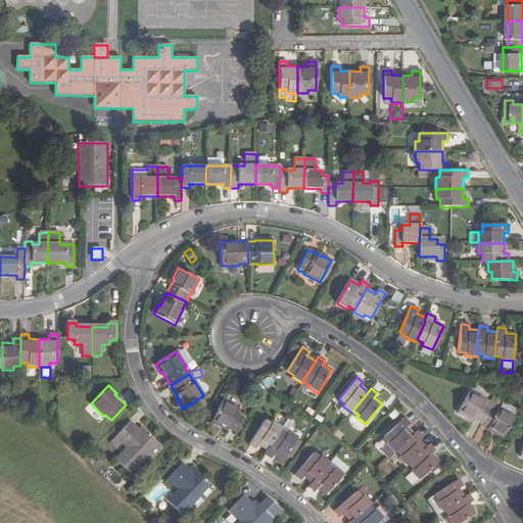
[(467,418),(468,416),(482,424),(493,403),(470,391),(458,412),(467,418)]
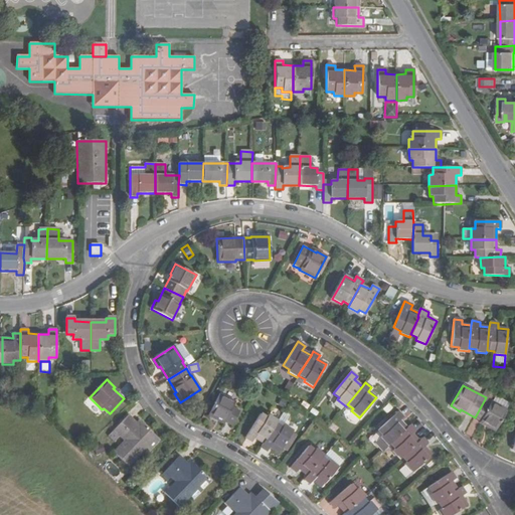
[(235,402),(220,394),(208,415),(217,420),(218,418),(232,425),(240,411),(232,407),(235,402)]
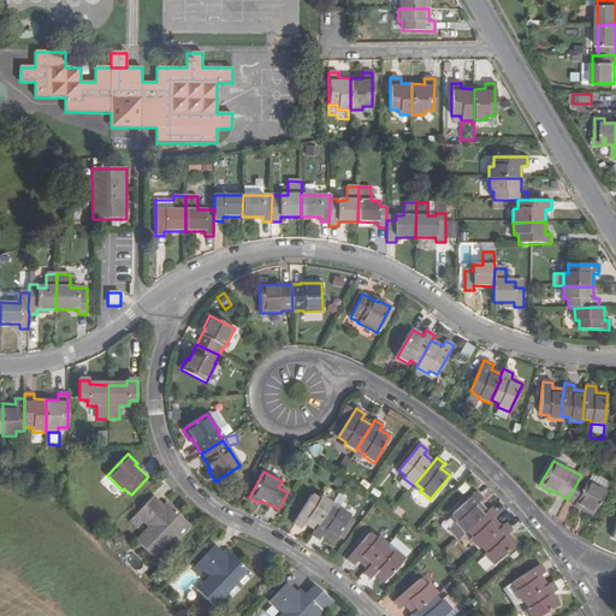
[(606,490),(610,483),(594,474),(591,480),(606,490)]
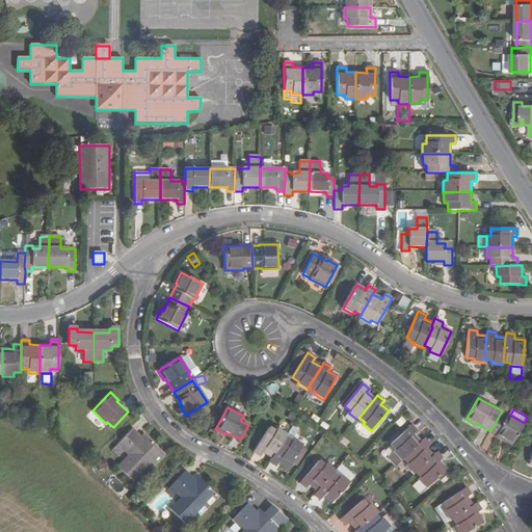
[(512,446),(525,424),(502,410),(490,431),(503,437),(502,440),(512,446)]
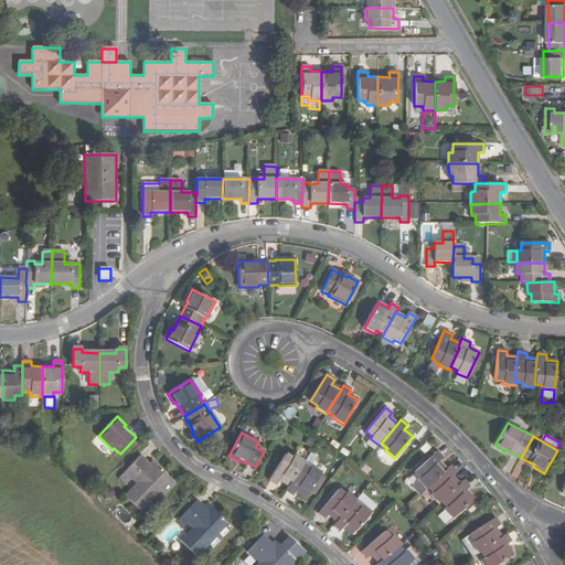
[(444,458),(437,451),(415,472),(419,478),(417,480),(426,489),(428,487),(447,470),(439,461),(444,458)]
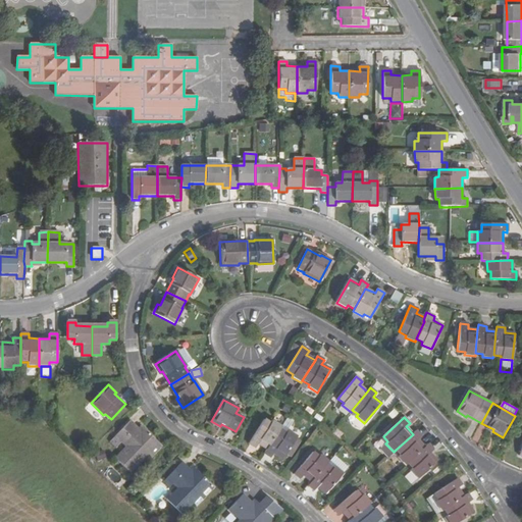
[(269,447),(280,429),(281,427),(271,421),(270,423),(264,419),(249,444),(256,449),(258,445),(266,449),(268,446),(269,447)]
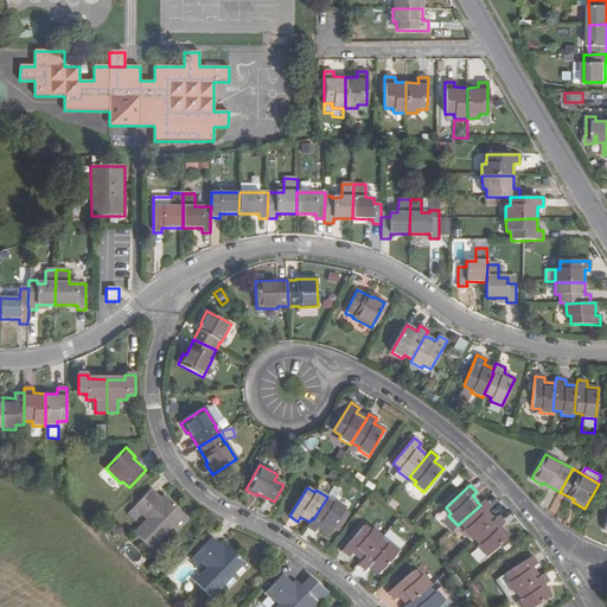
[(333,487),(326,499),(332,503),(340,491),(333,487)]
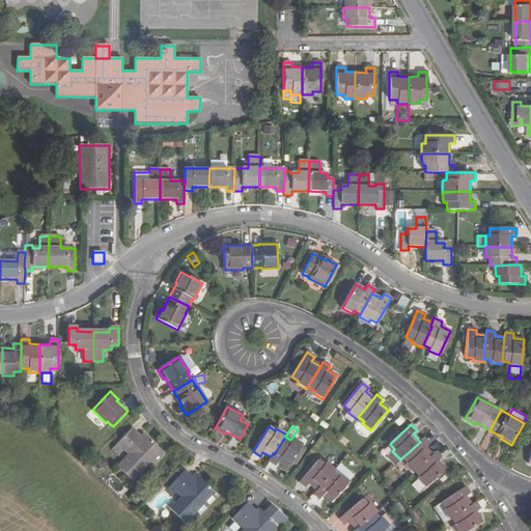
[(150,445),(133,428),(117,445),(127,454),(117,465),(135,481),(150,465),(152,467),(164,453),(152,443),(150,445)]
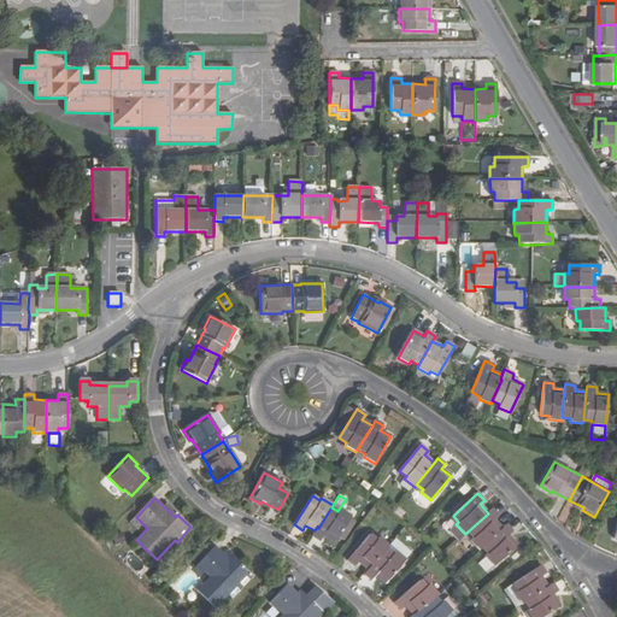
[(565,522),(574,505),(566,501),(558,518),(565,522)]
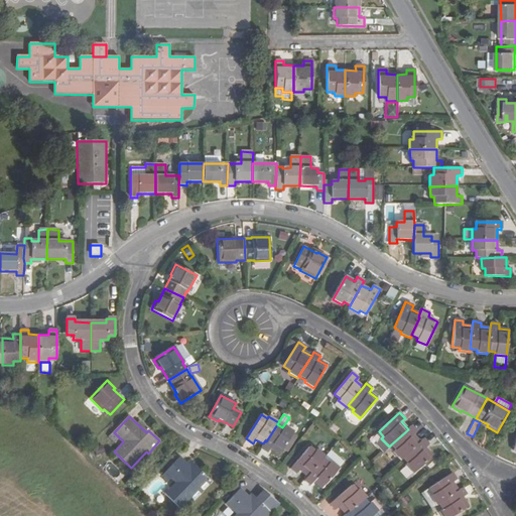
[(283,426),(282,427),(277,424),(266,441),(265,440),(263,443),(261,448),(268,453),(270,448),(279,454),(282,449),(292,433),(293,431),(283,426)]
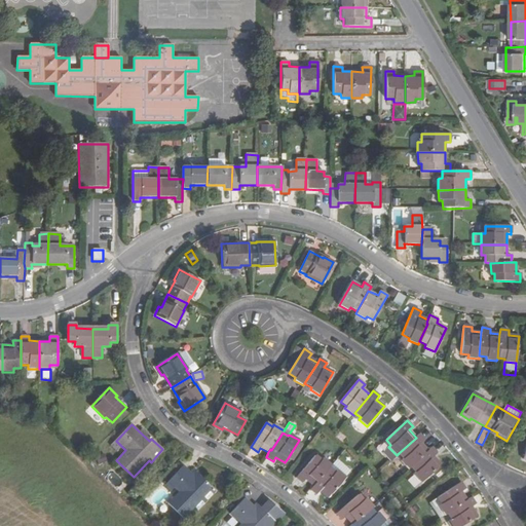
[(409,468),(411,467),(428,451),(421,443),(425,440),(420,434),(416,438),(399,453),(403,458),(402,460),(409,468)]
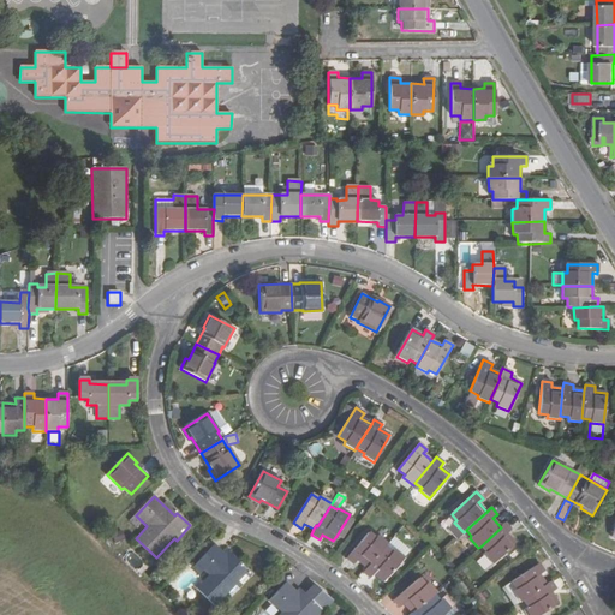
[(356,521),(348,517),(336,536),(344,541),(356,521)]
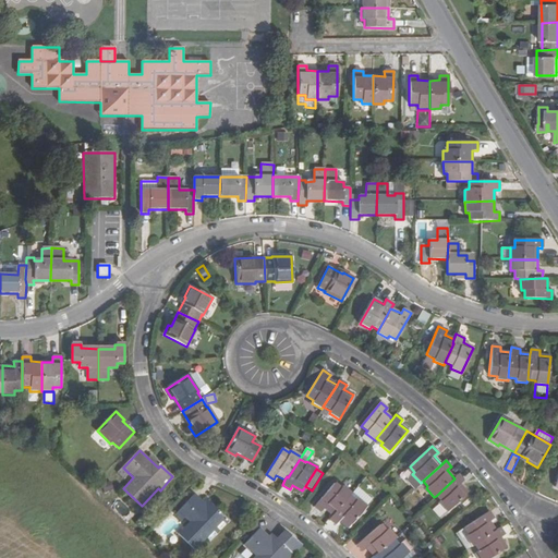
[(464,481),(458,474),(455,478),(436,496),(440,501),(439,502),(447,512),(468,493),(460,484),(464,481)]
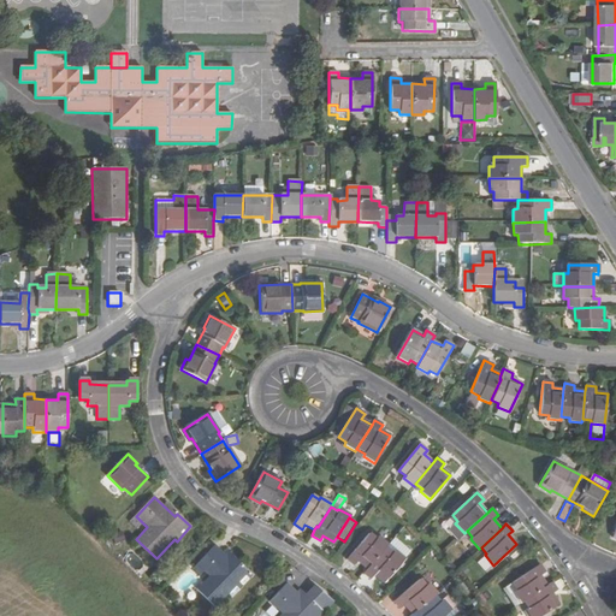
[(122,532),(112,535),(116,545),(125,542),(122,532)]
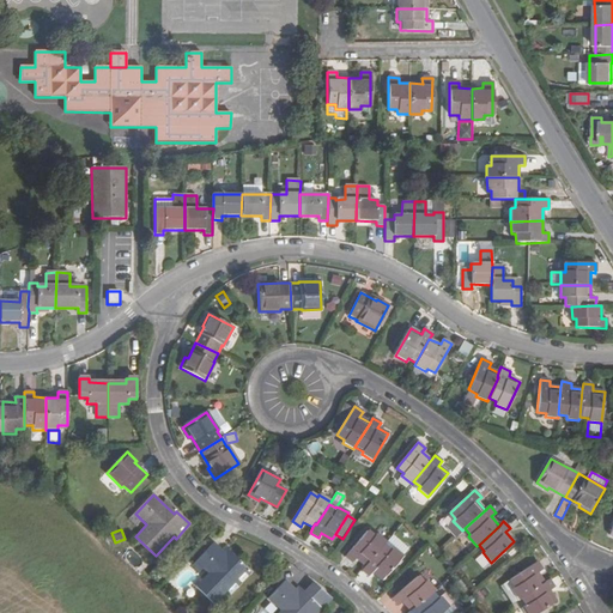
[(374,536),(368,532),(345,557),(353,563),(357,559),(366,565),(384,545),(386,544),(376,534),(374,536)]
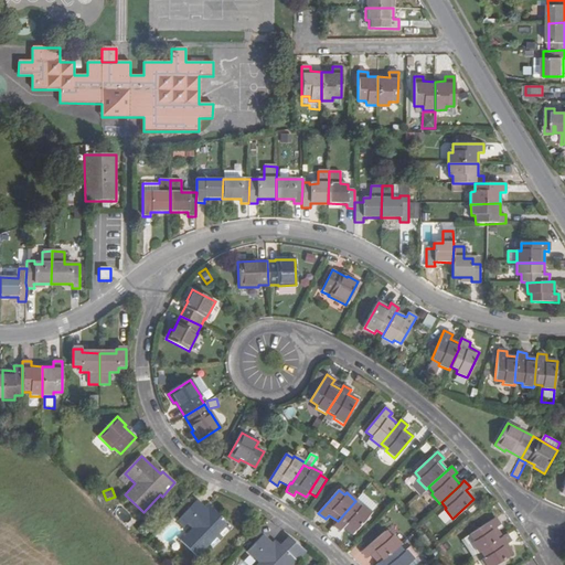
[(355,501),(354,502),(360,508),(362,505),(371,513),(377,505),(362,493),(355,501)]
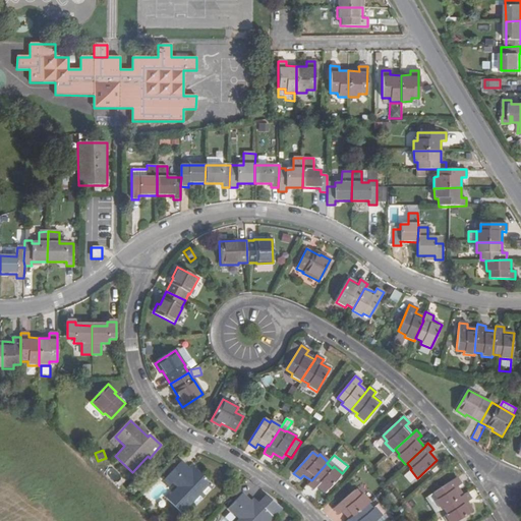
[(199,478),(183,462),(167,478),(177,487),(167,498),(183,514),(200,497),(203,499),(214,487),(201,475),(199,478)]
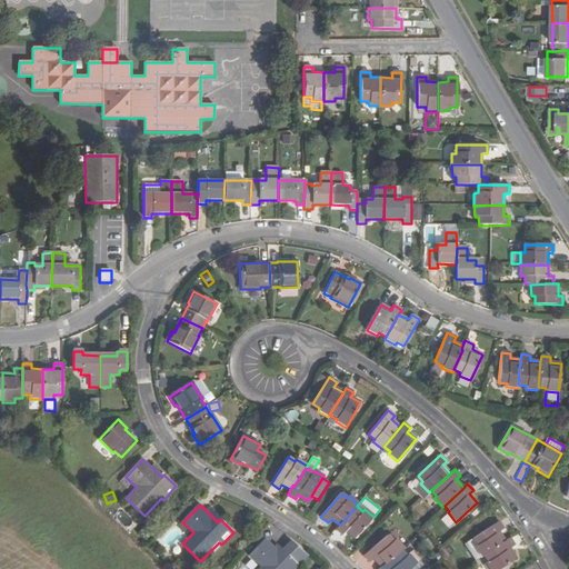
[(362,511),(357,506),(340,525),(336,529),(343,536),(347,531),(356,538),(372,518),(373,517),(365,509),(362,511)]
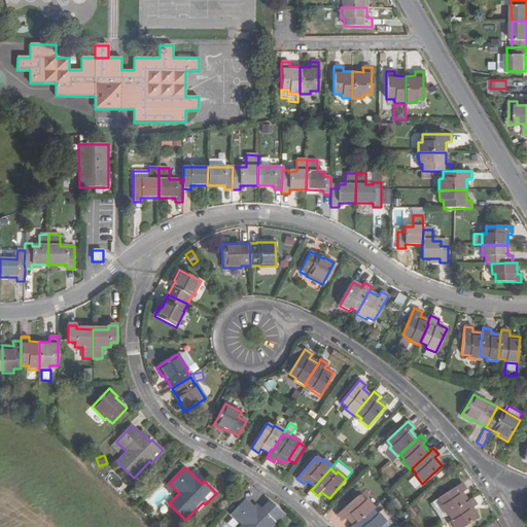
[(442,505),(440,506),(446,516),(448,515),(468,501),(462,493),(467,490),(462,483),(437,498),(442,505)]
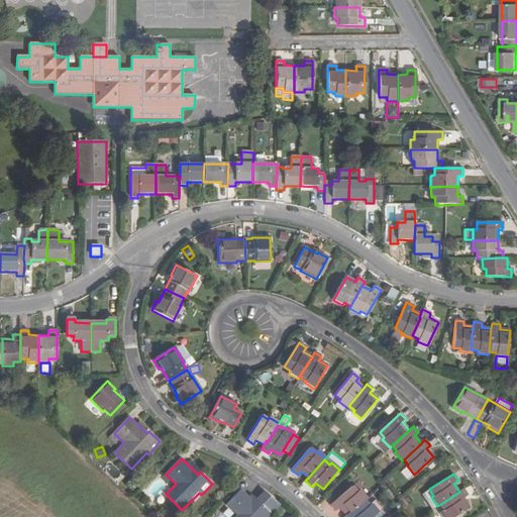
[(340,508),(346,515),(365,500),(367,499),(358,490),(356,492),(351,487),(330,505),(336,511),(340,508)]
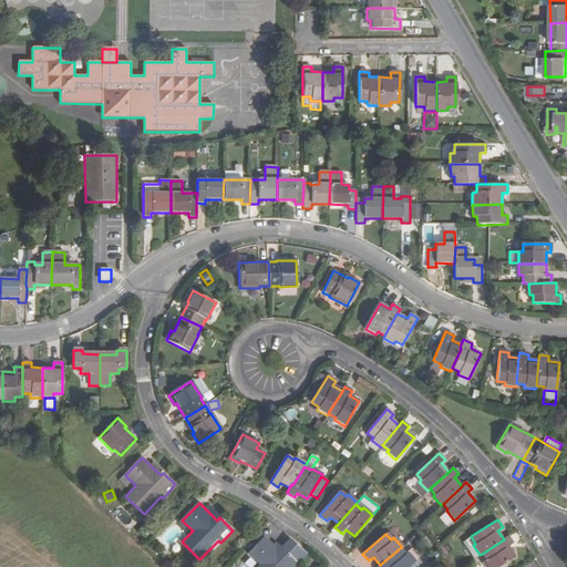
[(474,559),(480,555),(473,545),(475,544),(471,536),(462,542),(474,559)]
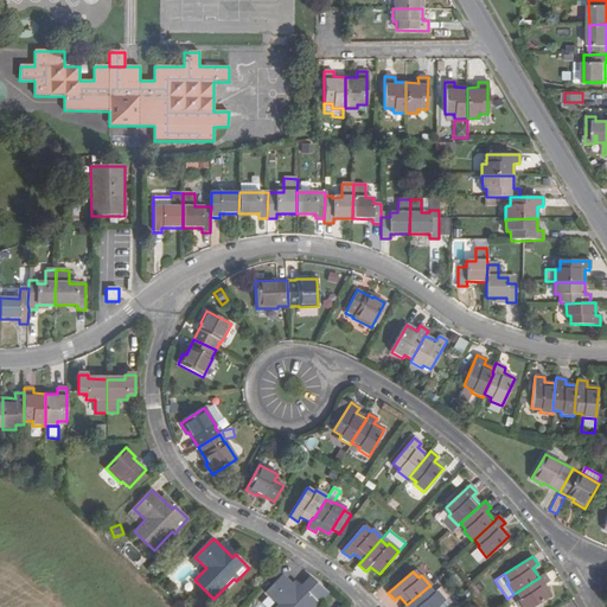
[(549,582),(544,574),(540,577),(516,593),(521,599),(518,601),(522,606),(534,606),(540,604),(551,595),(544,585),(549,582)]
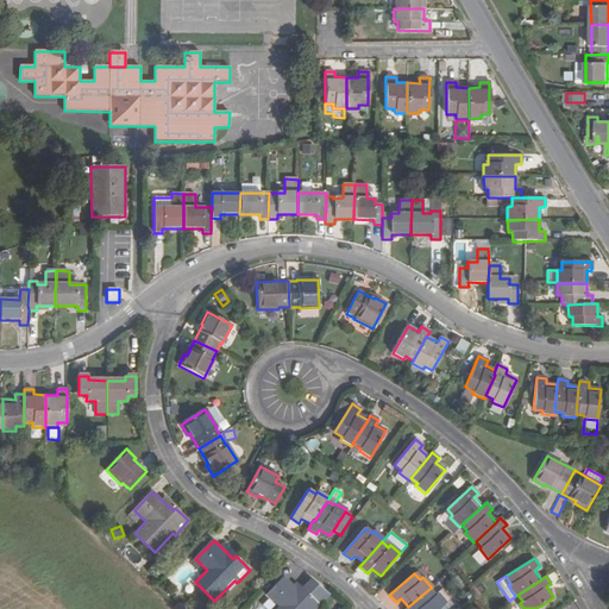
[(305,596),(284,578),(268,595),(280,607),(277,608),(319,608),(320,608),(307,595),(305,596)]
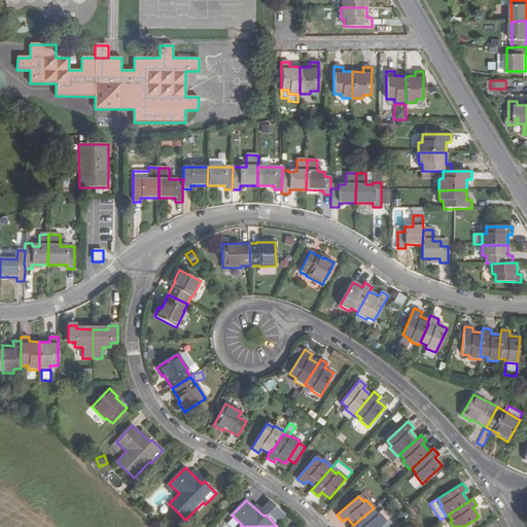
[(378,514),(376,516),(372,510),(353,525),(350,526),(379,526),(385,522),(378,514)]
